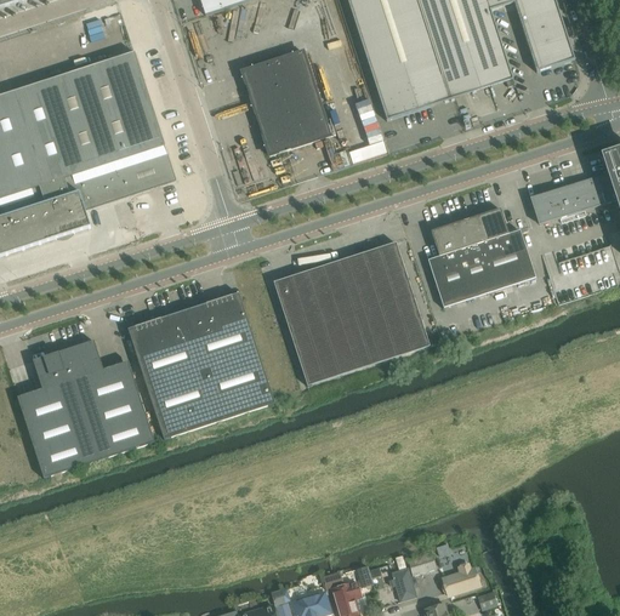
[(200,0),(205,12),(243,0),(200,0)]
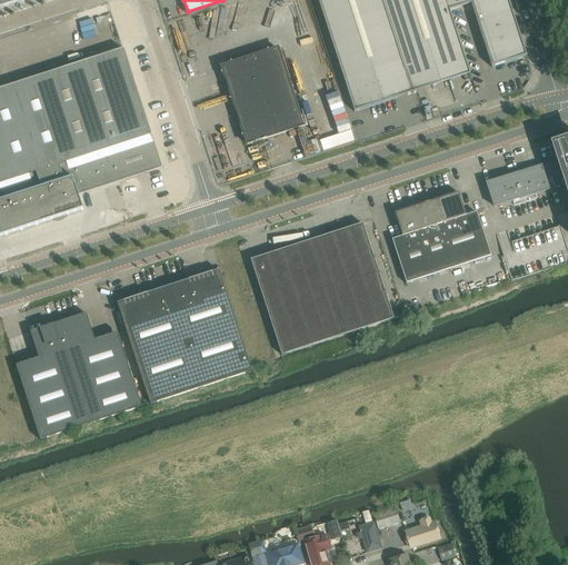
[(317,0),(326,25),(329,23),(354,99),(350,100),(354,109),(395,96),(388,75),(462,50),(449,8),(470,1),(490,65),(522,53),(509,11),(512,10),(509,0),(317,0)]
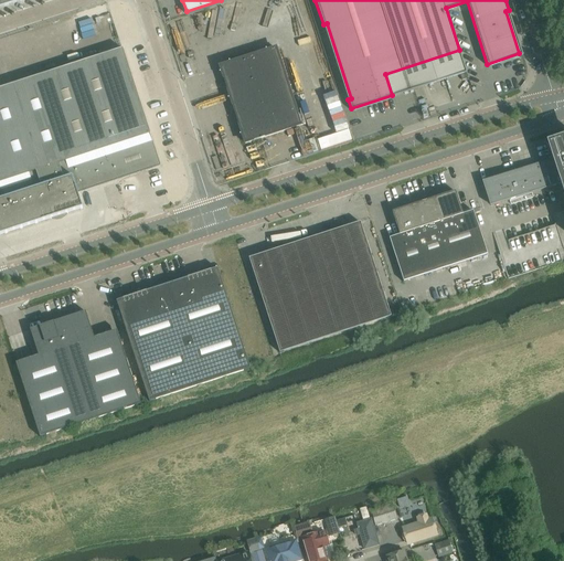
[(123,45),(0,85),(0,189),(2,196),(0,196),(0,231),(82,204),(76,190),(159,162),(123,45)]
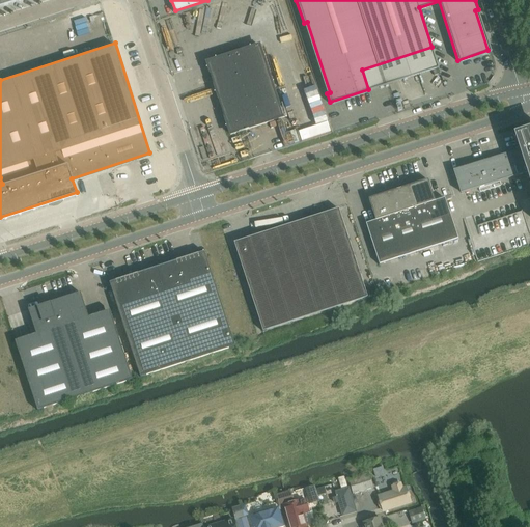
[(258,43),(206,59),(229,132),(282,114),(258,43)]
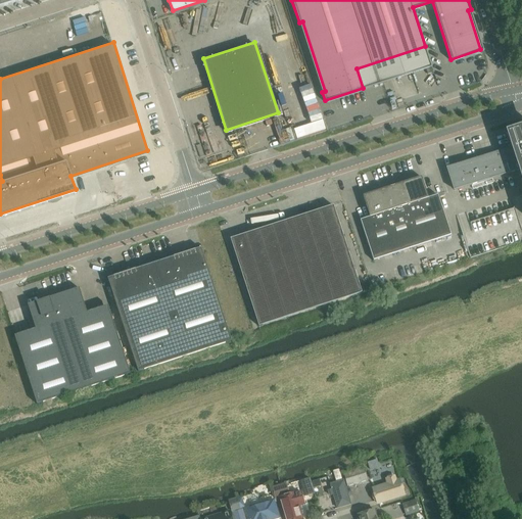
[(521,125),(507,130),(511,144),(504,146),(445,166),(453,188),(511,169),(518,167),(521,178),(521,125)]
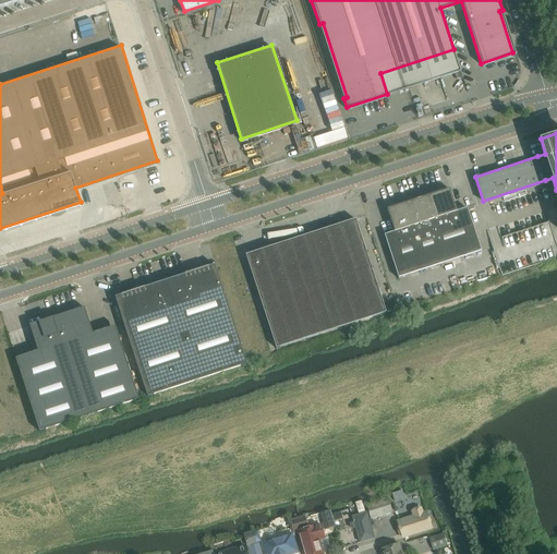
[(480,249),(481,249),(467,205),(456,208),(449,185),(446,187),(446,188),(431,195),(430,192),(425,193),(426,194),(411,202),(410,199),(406,200),(407,201),(391,208),(390,205),(387,206),(394,229),(384,232),(398,276),(399,275),(479,249),(480,249)]
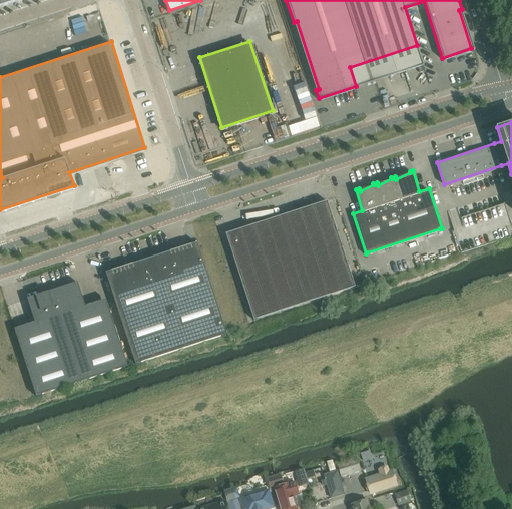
[(323,200),(247,225),(243,226),(239,229),(236,232),(234,236),(232,244),(232,248),(233,253),(252,313),(251,314),(253,318),(257,316),(339,289),(340,288),(341,288),(342,287),(343,286),(345,285),(345,284),(346,282),(347,281),(348,280),(348,278),(349,277),(349,276),(349,274),(349,273),(349,271),(348,270),(348,268),(327,202),(328,202),(327,198),(323,199),(323,200)]
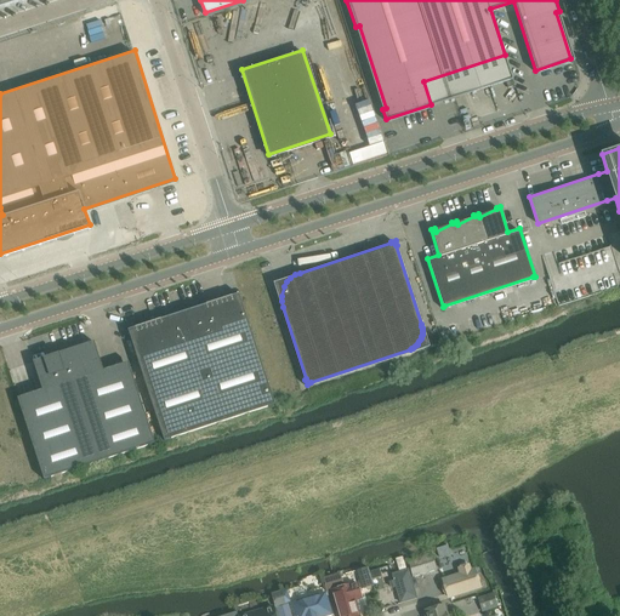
[(274,401),(238,291),(205,302),(205,304),(185,312),(183,309),(182,309),(182,312),(161,319),(160,317),(128,328),(163,437),(274,401)]
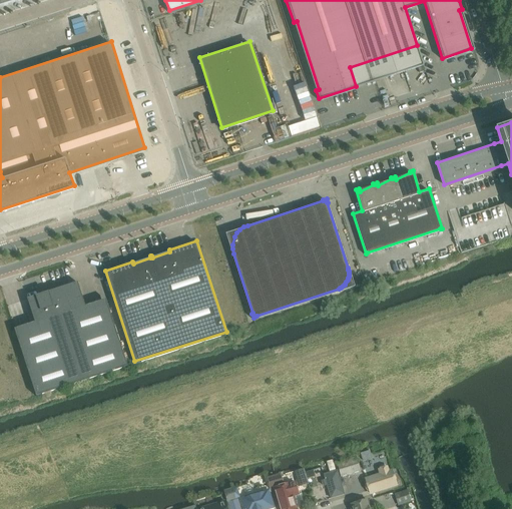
[(47,290),(36,294),(27,297),(36,325),(15,332),(35,394),(127,364),(107,302),(86,309),(77,280),(47,290)]
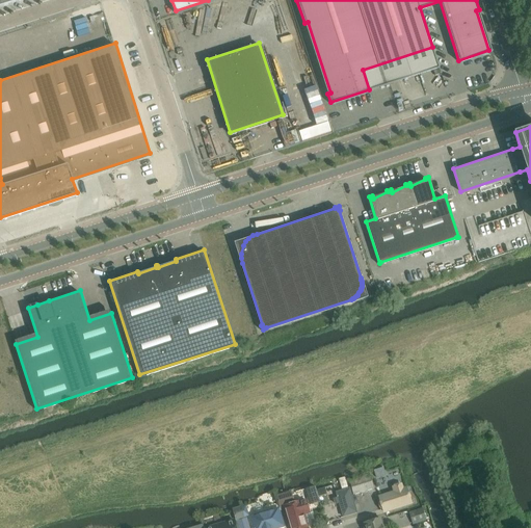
[(382,507),(385,515),(408,507),(409,508),(427,503),(407,460),(406,459),(401,451),(399,451),(398,450),(397,450),(396,450),(395,451),(394,451),(392,452),(369,459),(373,474),(372,474),(379,494),(378,494),(379,496),(377,498),(377,500),(379,504),(380,506),(382,507)]
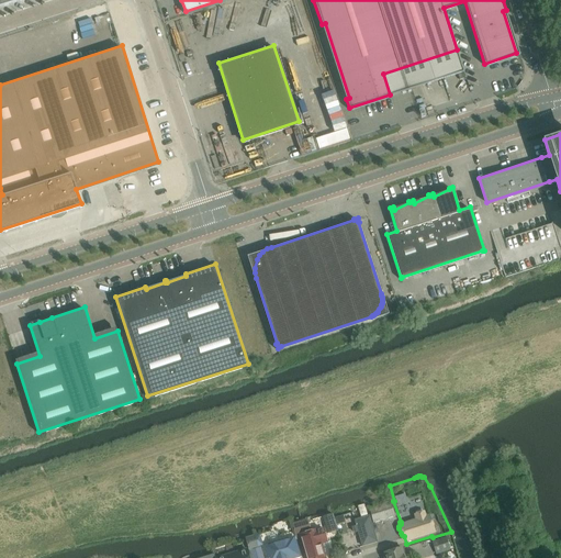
[(295,533),(302,557),(325,557),(332,556),(331,554),(344,549),(343,548),(333,514),(331,504),(290,517),(295,533)]
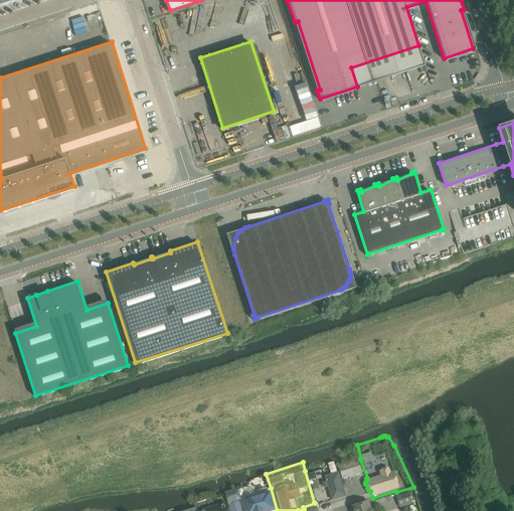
[(305,471),(314,502),(331,497),(344,493),(340,476),(338,470),(336,462),(314,468),(305,471)]
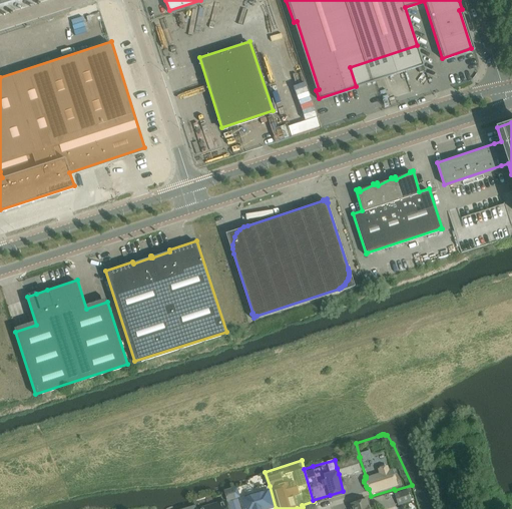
[(227,499),(229,508),(276,508),(270,486),(265,472),(230,483),(234,496),(234,497),(227,499)]
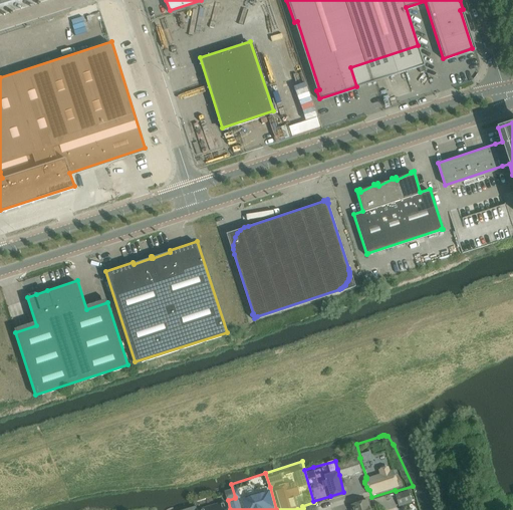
[(195,503),(196,503),(197,509),(230,509),(228,500),(235,498),(235,497),(231,484),(214,490),(191,497),(193,499),(195,503)]
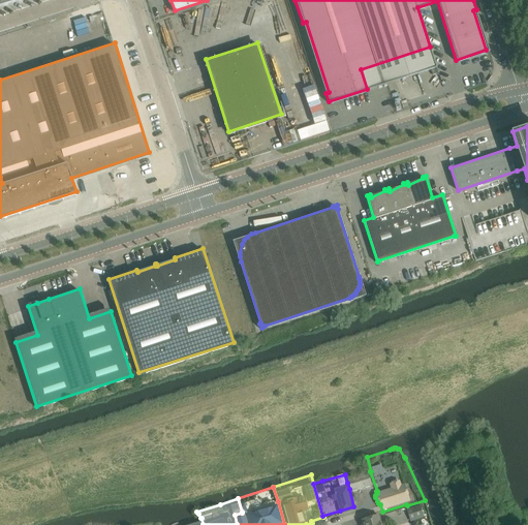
[(406,504),(382,512),(377,513),(360,519),(356,523),(356,524),(432,524),(428,506),(425,500),(407,505),(406,504)]
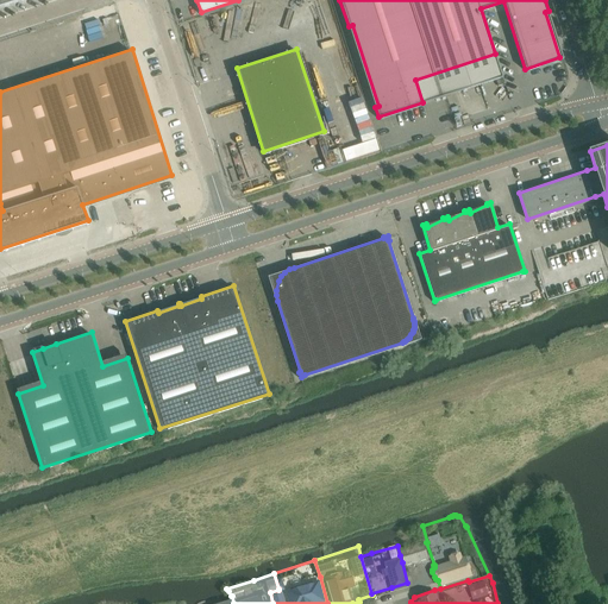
[(229,591),(226,589),(220,591),(217,591),(213,593),(210,595),(206,597),(204,597),(204,598),(201,601),(199,603),(198,603),(233,603),(232,596),(231,596),(229,591)]
